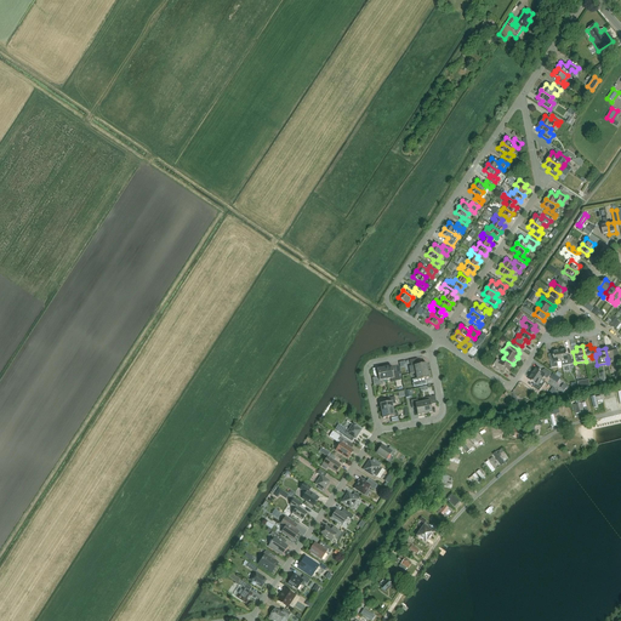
[(567,349),(559,351),(562,362),(565,362),(567,365),(573,364),(571,357),(568,358),(567,349)]
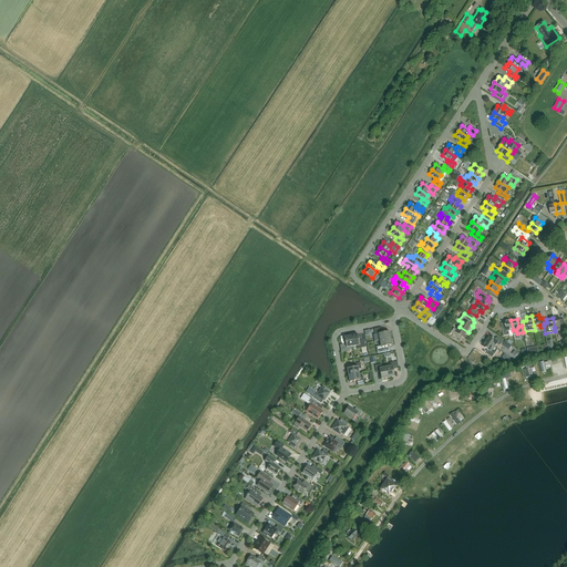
[(508,331),(513,330),(511,320),(504,321),(506,329),(503,329),(504,336),(509,336),(508,331)]
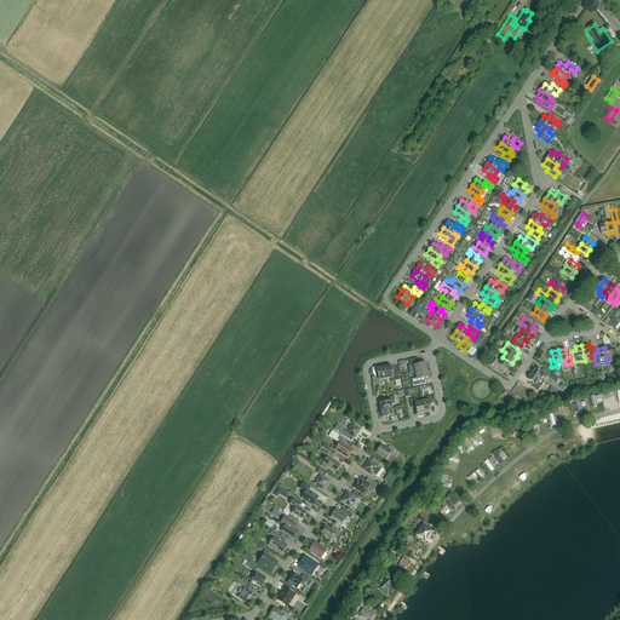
[(512,363),(503,357),(499,361),(497,359),(493,365),(501,371),(504,367),(509,371),(512,363)]
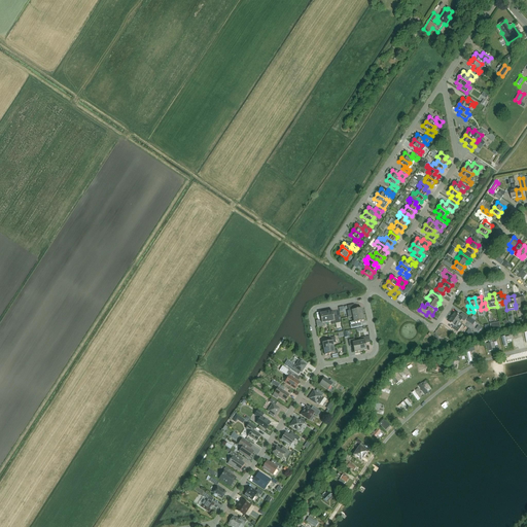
[(348,306),(349,311),(347,311),(348,317),(353,317),(362,315),(361,308),(355,310),(354,305),(348,306)]
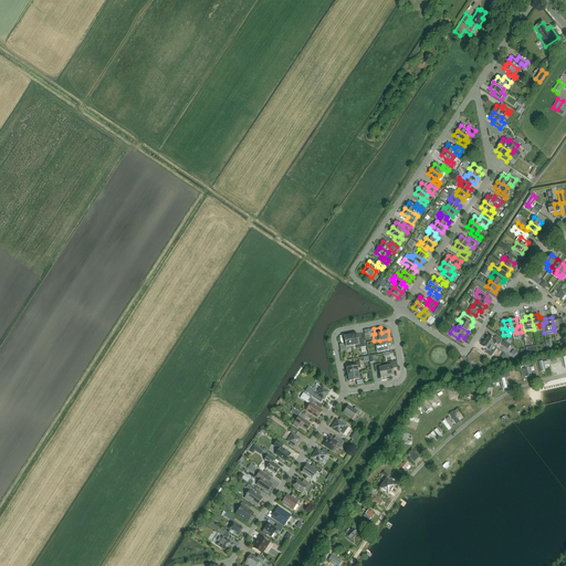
[(357,334),(350,335),(353,346),(356,345),(357,348),(365,347),(364,341),(358,341),(357,334)]
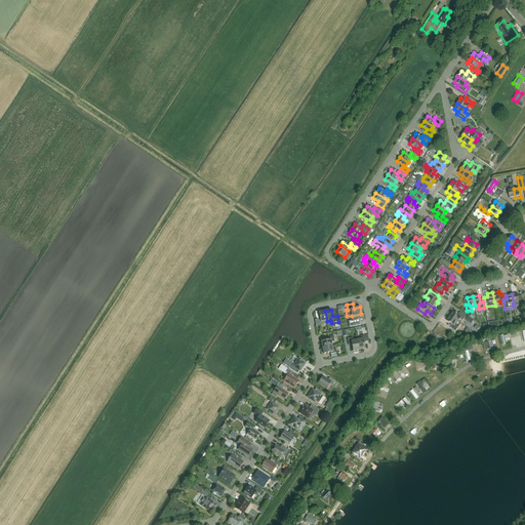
[(323,322),(327,321),(325,311),(319,312),(320,319),(315,320),(316,326),(324,325),(323,322)]
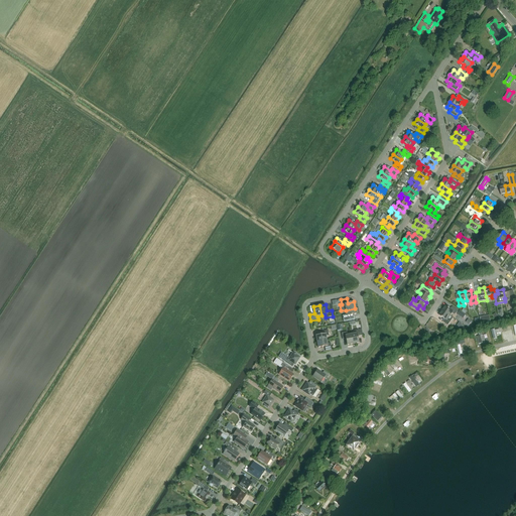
[(445,305),(441,310),(450,315),(453,313),(455,314),(456,314),(458,310),(453,307),(452,309),(445,305)]
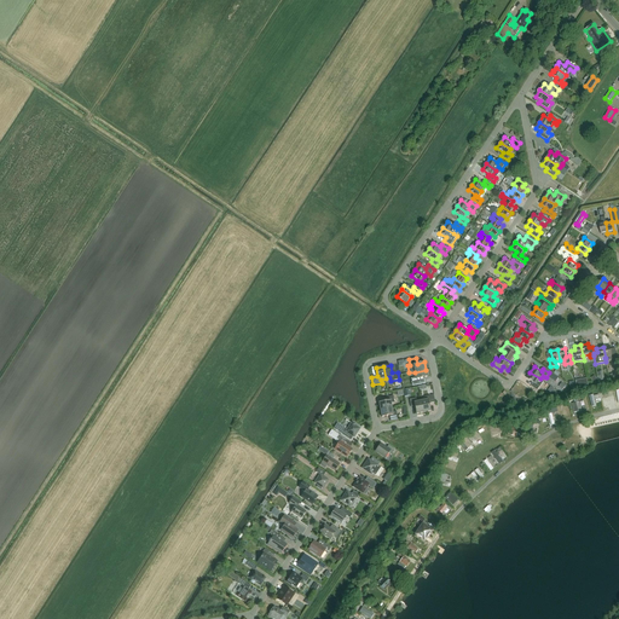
[(426,370),(415,372),(416,379),(411,379),(412,386),(424,383),(423,377),(428,377),(426,370)]
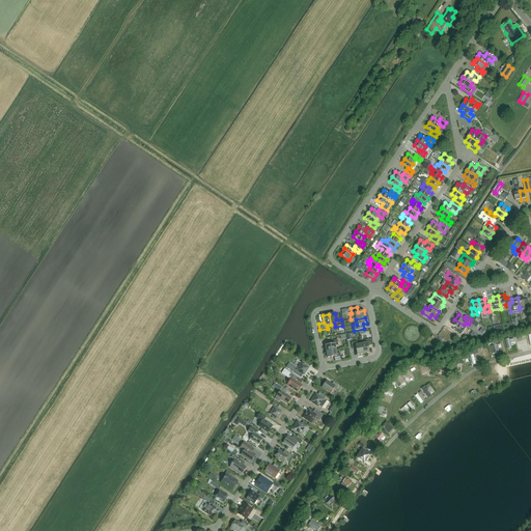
[(466,327),(464,325),(454,319),(451,325),(457,329),(455,331),(460,335),(463,332),(465,330),(466,327)]
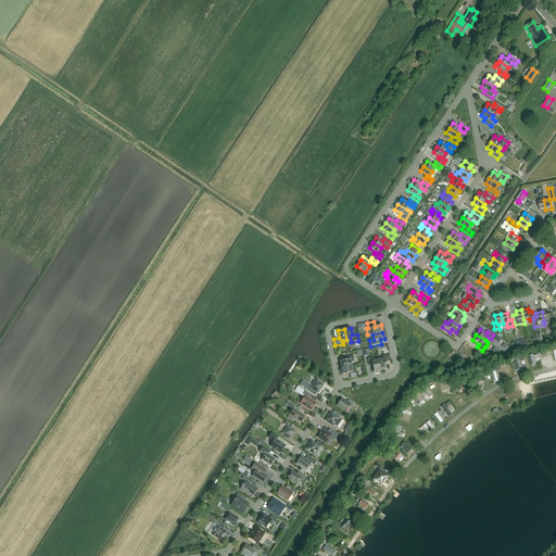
[(544,363),(553,363),(552,351),(544,351),(544,363)]
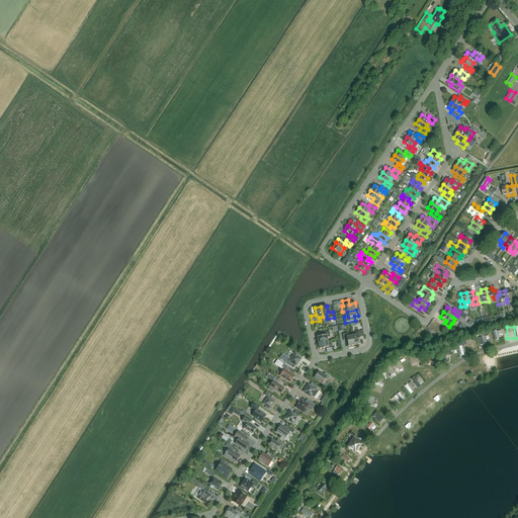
[(317,337),(318,343),(328,341),(327,338),(330,337),(329,331),(323,333),(324,336),(317,337)]
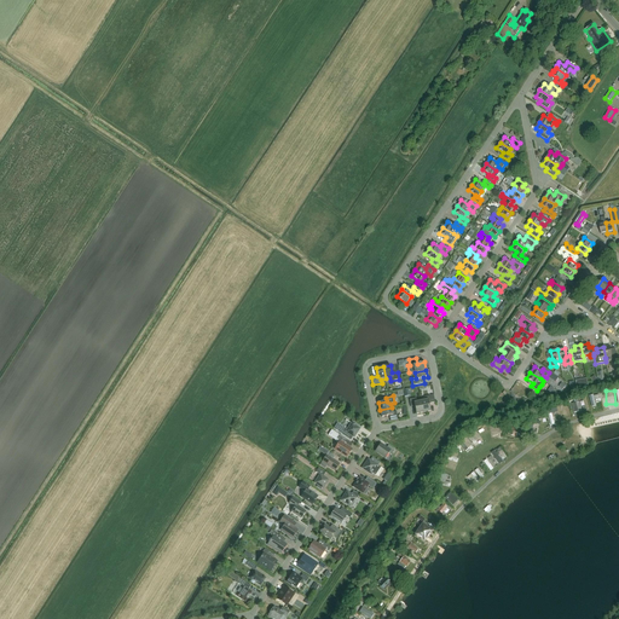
[(421,400),(423,412),(431,411),(429,404),(435,403),(433,395),(424,397),(426,400),(421,400)]
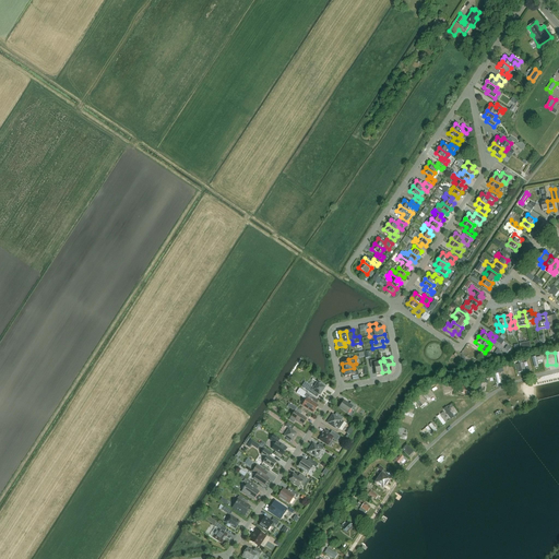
[(376,375),(382,372),(380,361),(377,363),(376,359),(369,360),(371,368),(375,367),(376,375)]
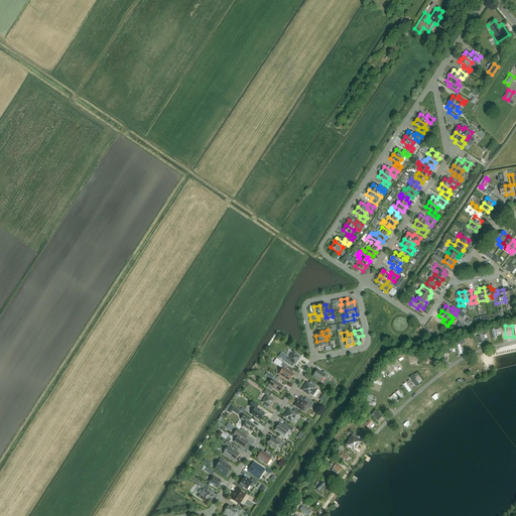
[(328,344),(327,340),(316,342),(317,348),(325,347),(326,352),(332,350),(331,343),(328,344)]
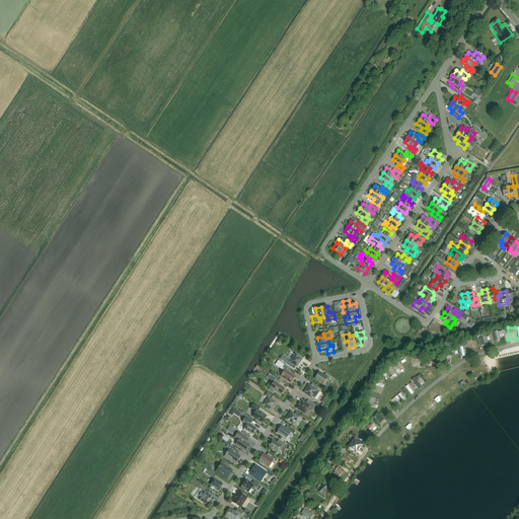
[(464,344),(459,347),(462,355),(467,352),(464,344)]
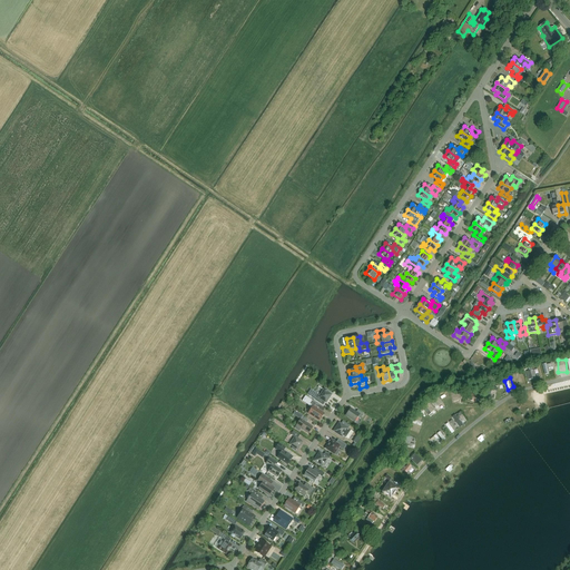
[(323,390),(320,395),(311,390),(307,395),(313,399),(318,403),(322,405),(324,402),(326,403),(332,395),(326,392),(326,391),(325,391),(323,390)]
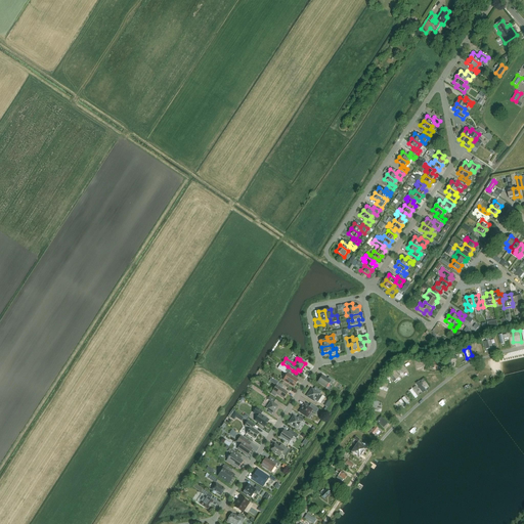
[(431,367),(431,368),(436,370),(437,369),(439,364),(438,364),(439,363),(435,361),(435,362),(433,362),(431,367)]
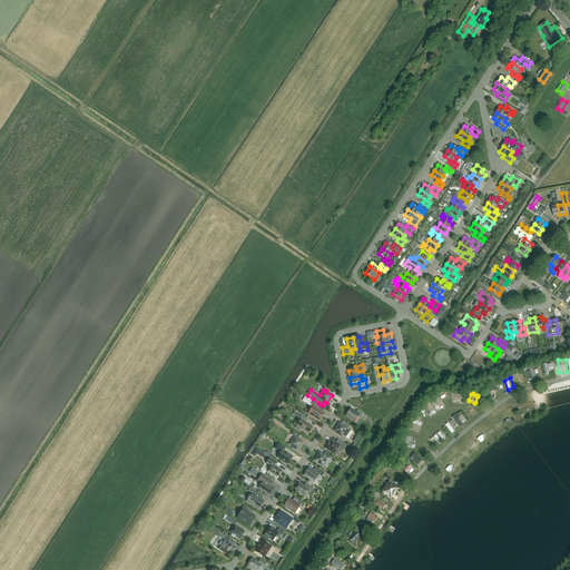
[(438,403),(433,397),(430,400),(436,408),(441,404),(440,402),(438,403)]
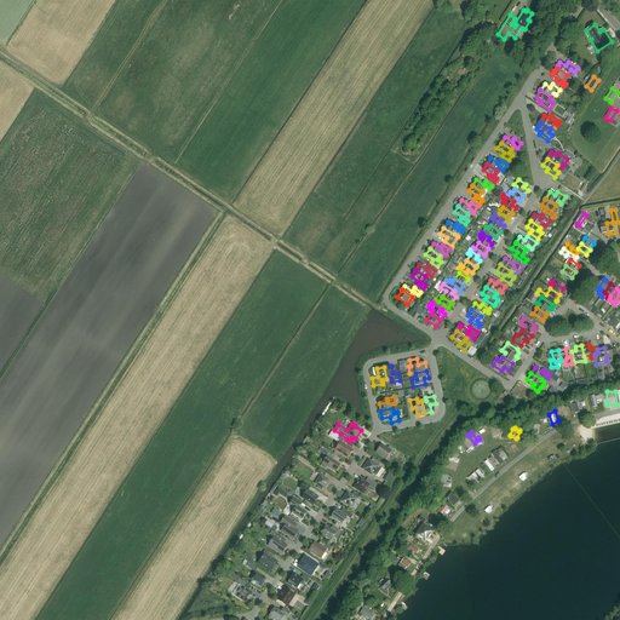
[(348,458),(352,451),(348,447),(346,446),(344,445),(346,441),(339,436),(337,440),(340,442),(334,451),(343,455),(343,454),(348,458)]
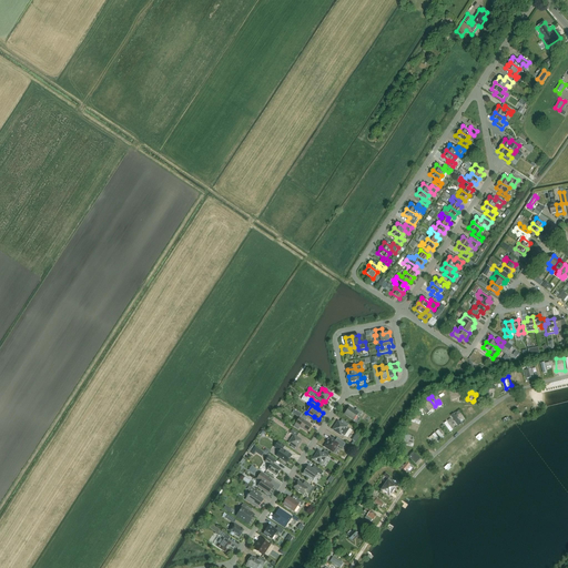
[(424,409),(428,414),(435,406),(428,402),(424,406),(426,407),(424,409)]
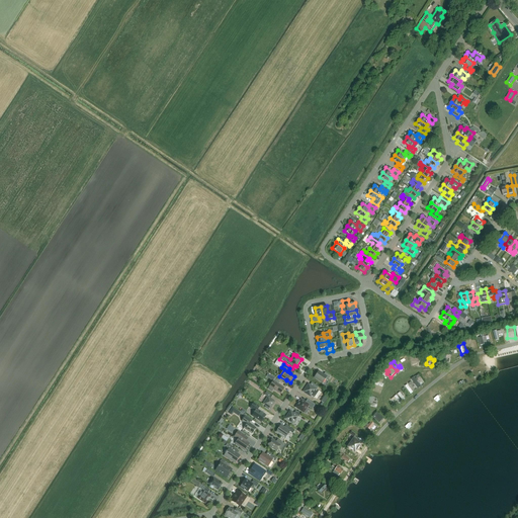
[(328,381),(331,376),(325,372),(324,375),(318,371),(315,377),(323,382),(325,379),(328,381)]
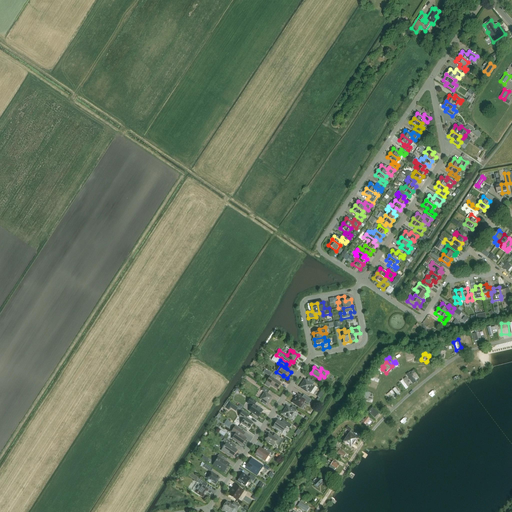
[(374,372),(372,380),(379,382),(380,379),(378,378),(379,374),(374,372)]
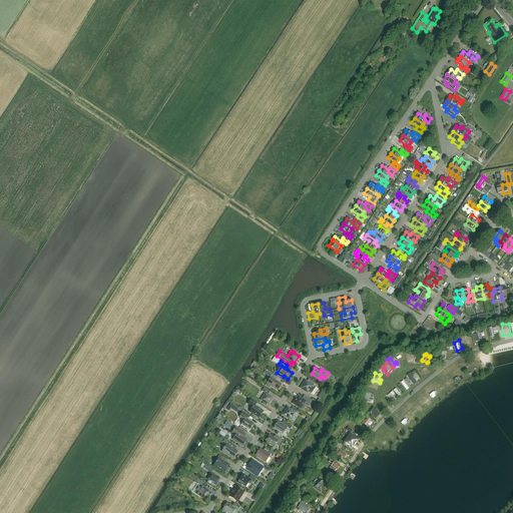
[(278,379),(273,375),(267,383),(278,390),(282,385),(276,381),(278,379)]
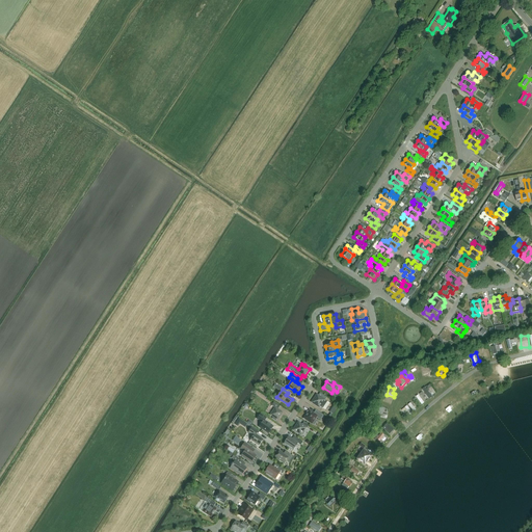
[(319,407),(320,406),(322,408),(326,402),(325,401),(327,399),(325,397),(323,399),(317,395),(312,402),(319,407)]
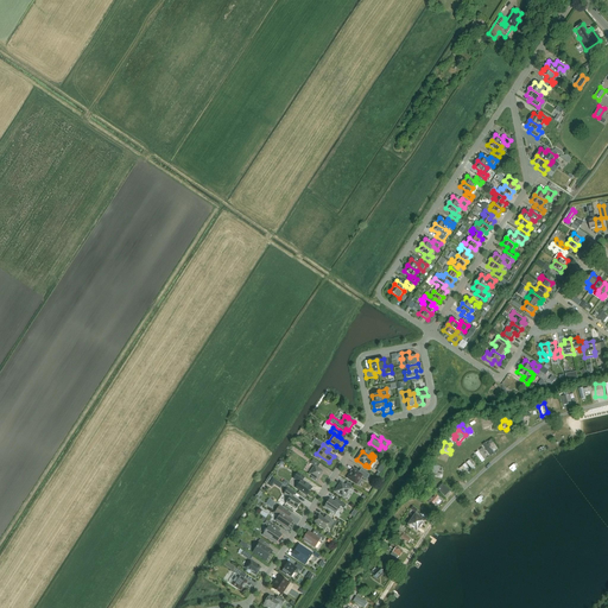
[(317,480),(323,472),(317,468),(320,464),(312,460),(310,463),(314,467),(309,475),(312,477),(311,479),(315,481),(316,480),(317,480)]
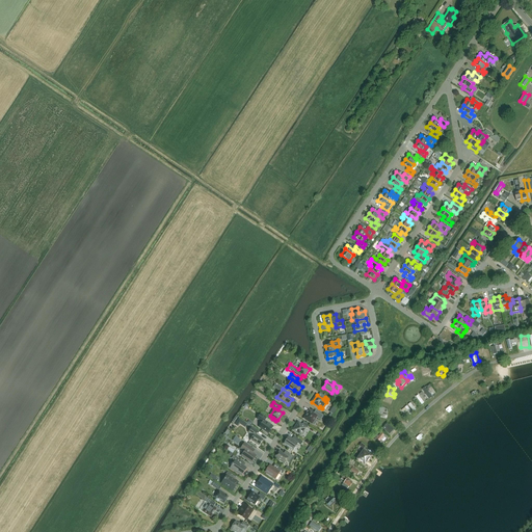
[(402,415),(405,418),(414,411),(407,404),(405,407),(407,409),(402,415)]
